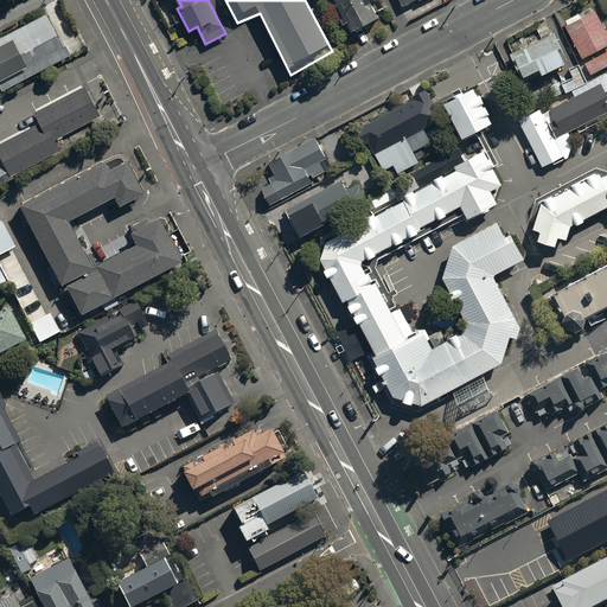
[(366,0),(333,0),(343,16),(339,18),(343,25),(346,23),(351,31),(377,17),(366,0)]
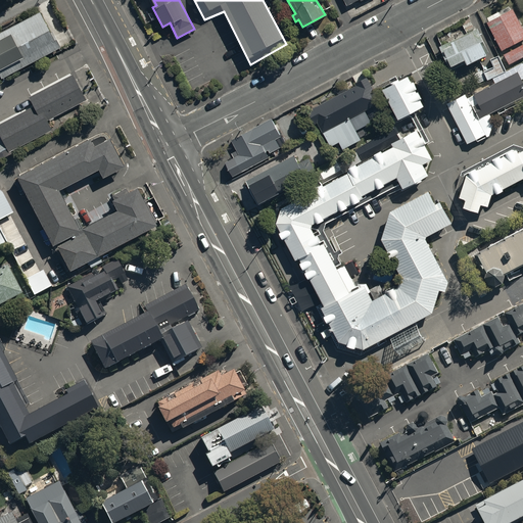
[(49,5),(0,31),(0,76),(0,77),(59,45),(51,31),(60,26),(49,5)]
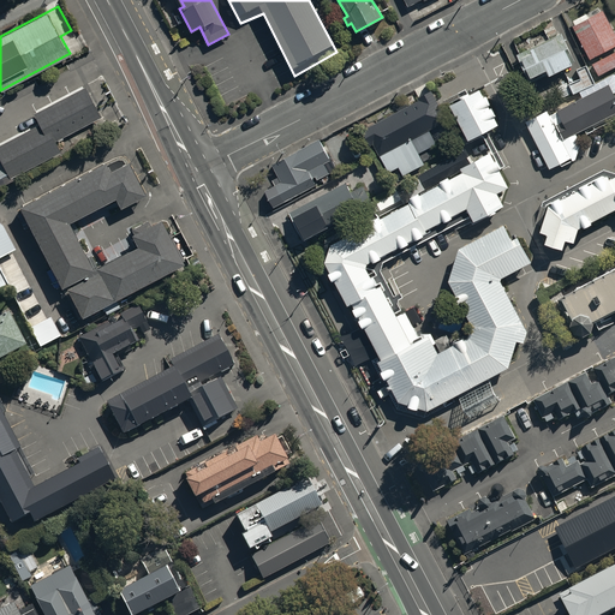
[(574,24),(572,25),(598,75),(614,65),(614,46),(614,45),(614,31),(603,9),(587,17),(585,12),(572,19),(574,24)]
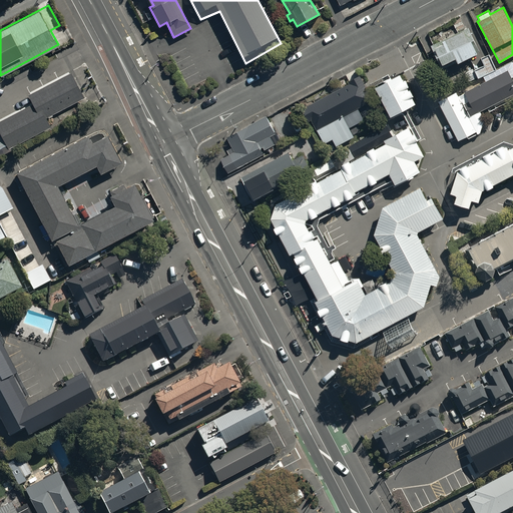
[(457,31),(431,45),(440,63),(455,56),(457,61),(479,50),(464,20),(454,25),(457,31)]
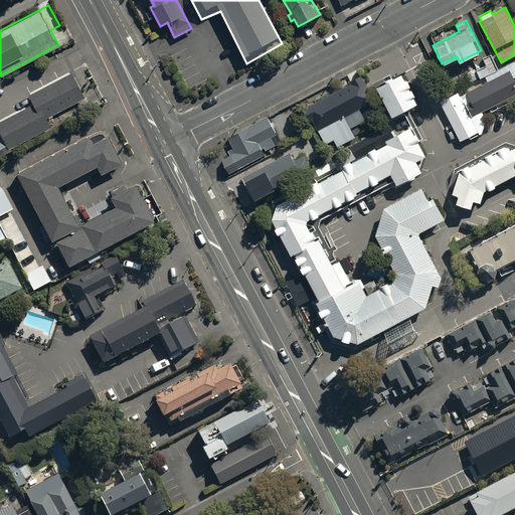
[(486,64),(476,69),(480,78),(498,68),(491,53),(482,57),(486,64)]
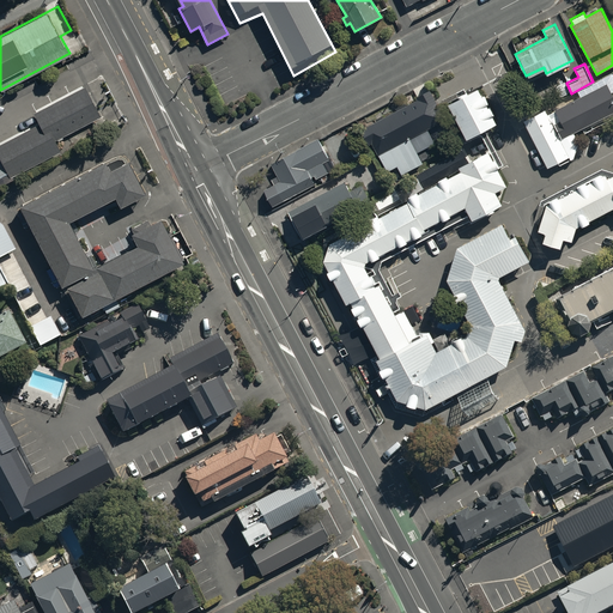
[(612,96),(606,83),(547,114),(546,110),(525,121),(550,168),(577,155),(581,140),(576,132),(612,111),(612,96)]
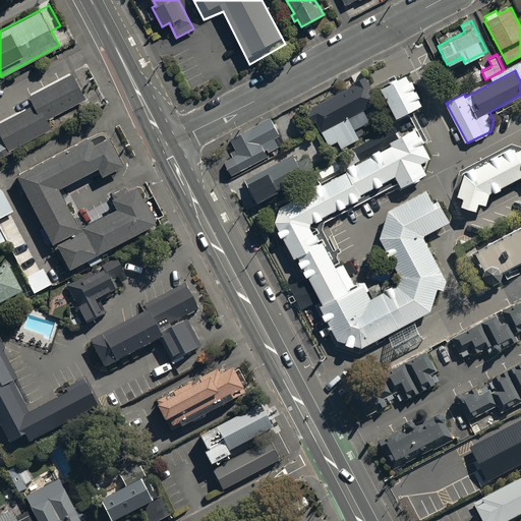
[(0,154),(51,128),(46,118),(84,99),(70,72),(26,96),(31,103),(0,118),(0,154)]
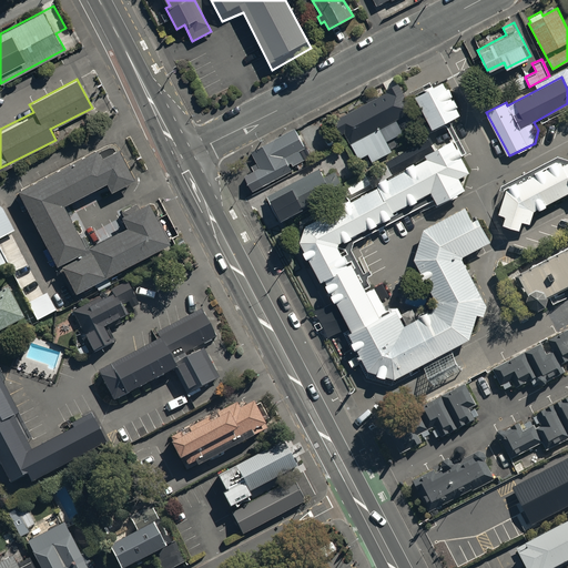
[(443,79),(414,92),(432,128),(460,113),(443,79)]
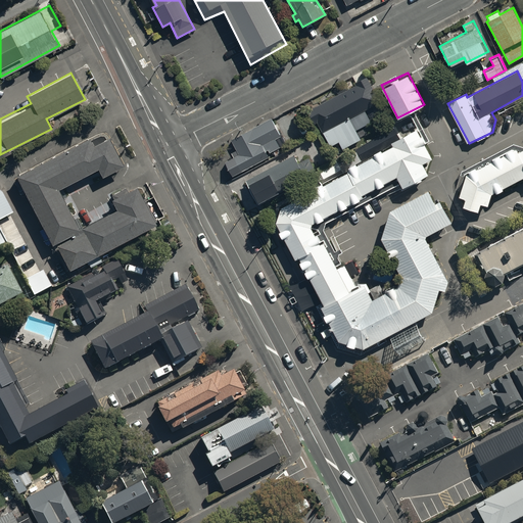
[(357,84),(313,106),(314,109),(310,111),(316,123),(318,122),(330,145),(338,141),(342,148),(361,139),(349,117),(379,101),(366,77),(355,82),(357,84)]
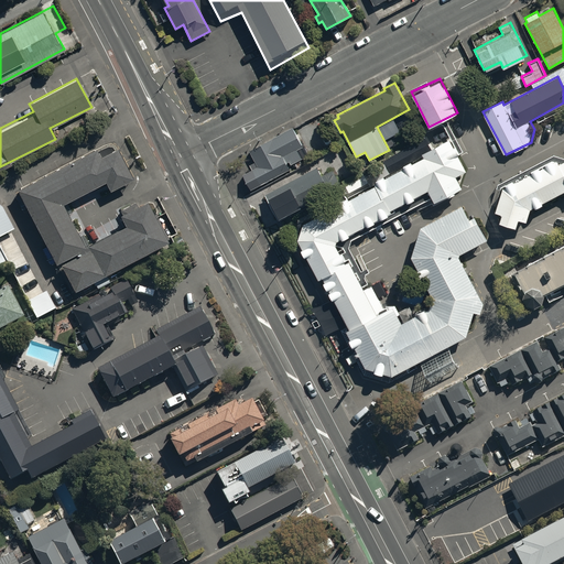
[(249,149),(258,166),(242,174),(250,190),(290,169),(289,164),(301,159),(295,149),(303,145),(293,127),(249,149)]
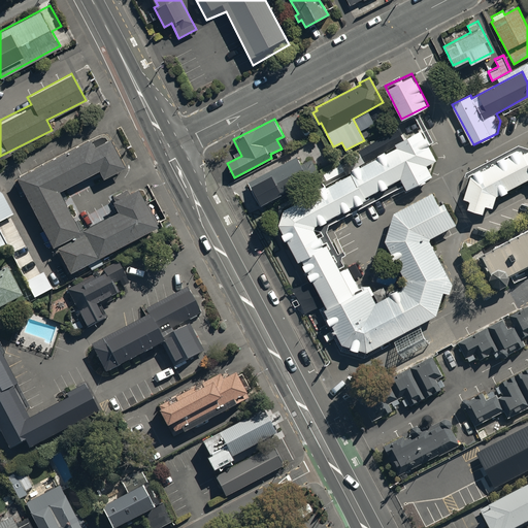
[(282,223),(343,343),(367,350),(438,315),(451,276),(428,235),(455,221),(435,187),(395,209),(386,238),(407,278),(375,296),(368,283),(361,286),(349,263),(344,266),(322,224),(405,179),(409,186),(432,173),(426,162),(434,158),(423,135),(286,208),(282,223)]
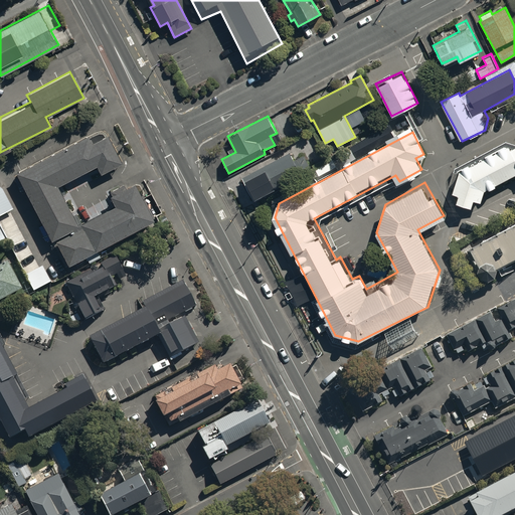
[(57,186),(98,165),(103,174),(124,163),(109,134),(94,142),(89,133),(14,171),(65,270),(158,221),(138,183),(114,195),(119,205),(78,226),(57,186)]
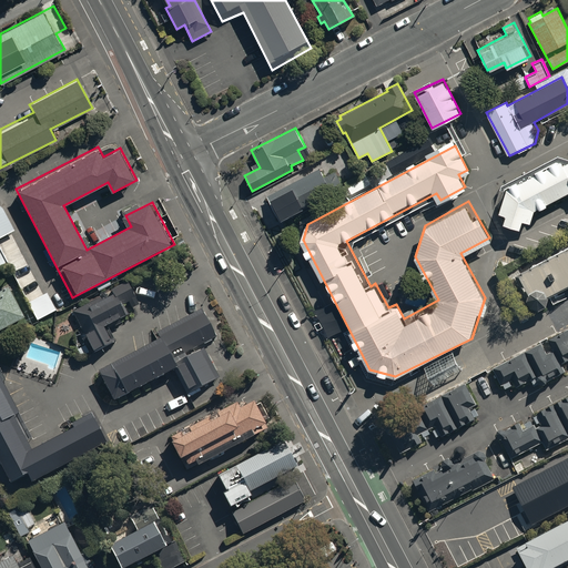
[(506,215),(504,223),(520,229),(524,221),(530,223),(535,211),(539,208),(541,211),(548,208),(546,204),(567,192),(567,159),(559,156),(503,185),(496,209),(500,210),(499,213),(506,215)]
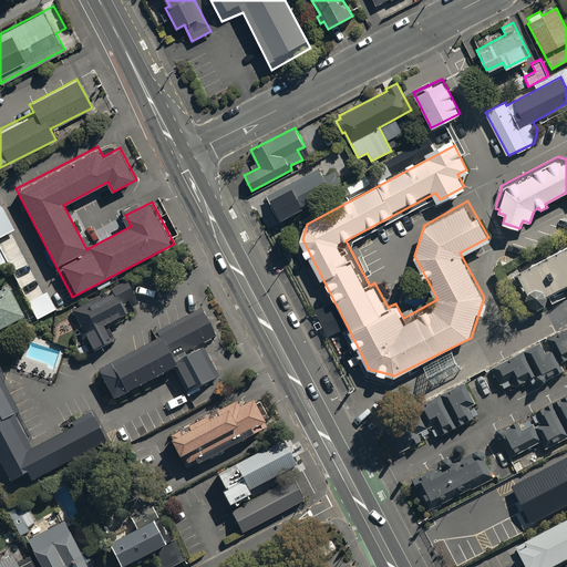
[(319,167),(266,195),(279,219),(299,208),(300,209),(344,186),(334,169),(323,176),(319,167)]
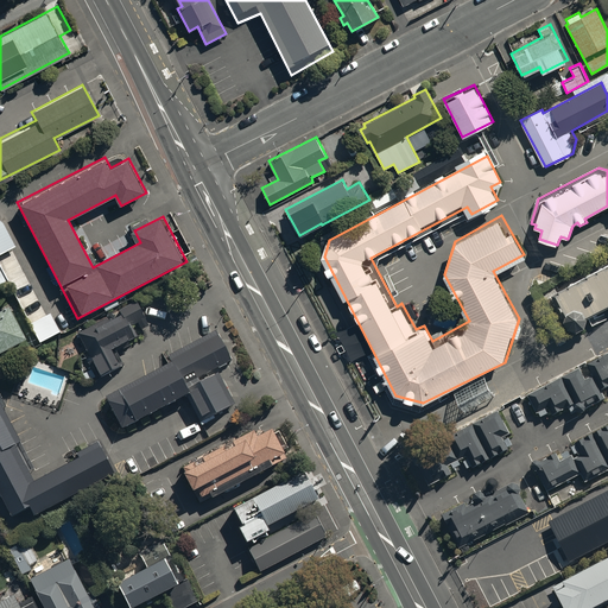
[(0,254),(16,247),(4,226),(0,221),(0,254)]
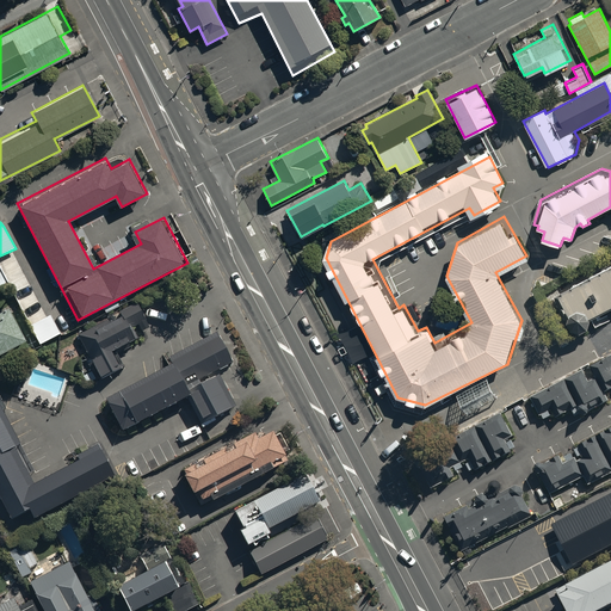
[(610,266),(553,297),(566,323),(566,326),(571,334),(578,337),(586,332),(590,322),(610,310),(610,266)]
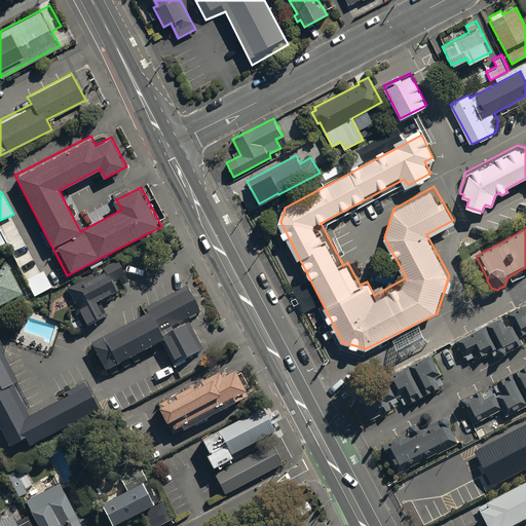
[(67,289),(84,325),(95,320),(96,321),(105,315),(100,305),(117,296),(115,292),(118,291),(113,282),(118,278),(121,285),(127,282),(116,261),(102,268),(104,272),(94,277),(91,275),(67,289)]
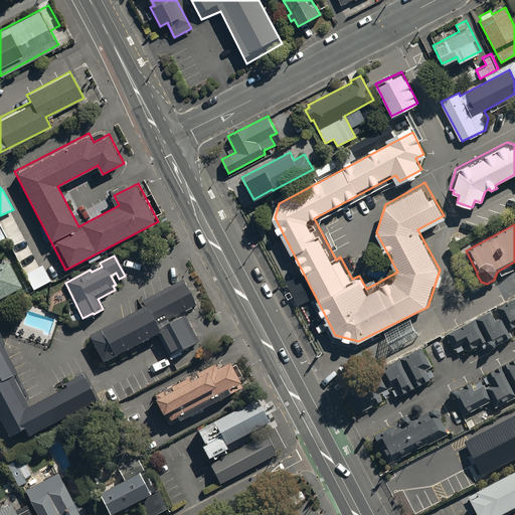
[(6,261),(0,264),(0,299),(21,288),(6,261)]
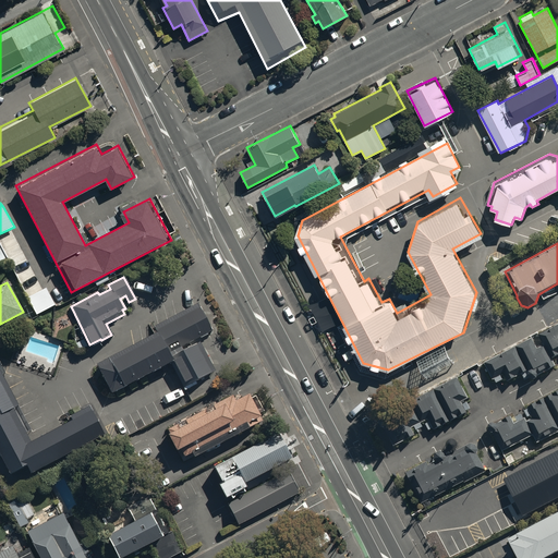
[(46,288),(27,298),(36,315),(55,305),(46,288)]
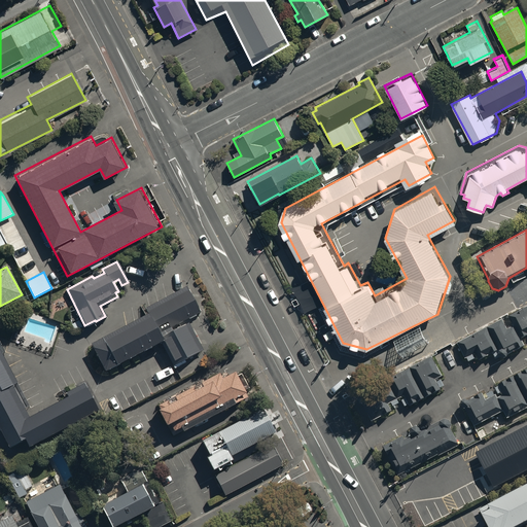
[(147,321),(92,350),(107,379),(166,347),(176,367),(204,353),(188,323),(201,317),(187,291),(143,314),(147,321)]
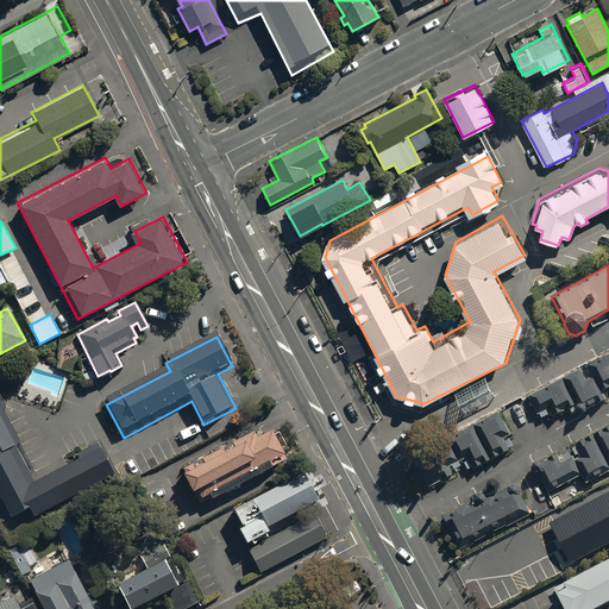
[(601,391),(608,387),(608,352),(586,365),(591,376),(586,380),(581,368),(527,395),(537,414),(548,408),(553,415),(569,407),(573,416),(606,400),(601,391)]
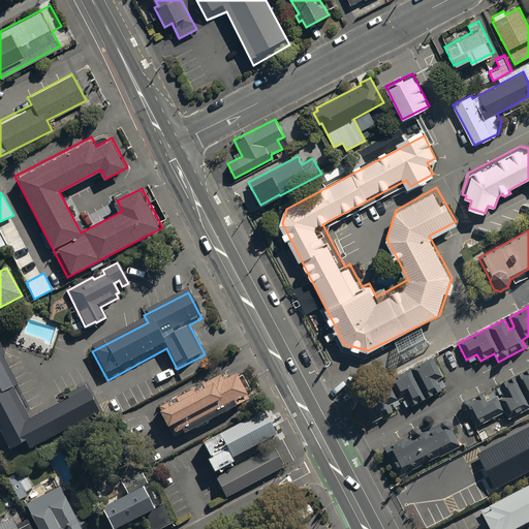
[(0,351),(0,434),(7,448),(25,440),(28,447),(98,411),(84,383),(62,395),(65,400),(29,418),(24,409),(29,407),(0,351)]
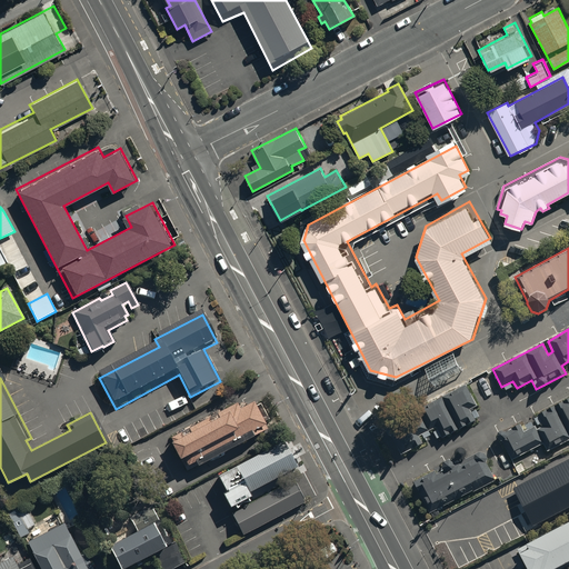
[(478,406),(466,385),(386,426),(401,453),(422,442),(418,436),(436,426),(442,438),(476,420),(470,410),(478,406)]
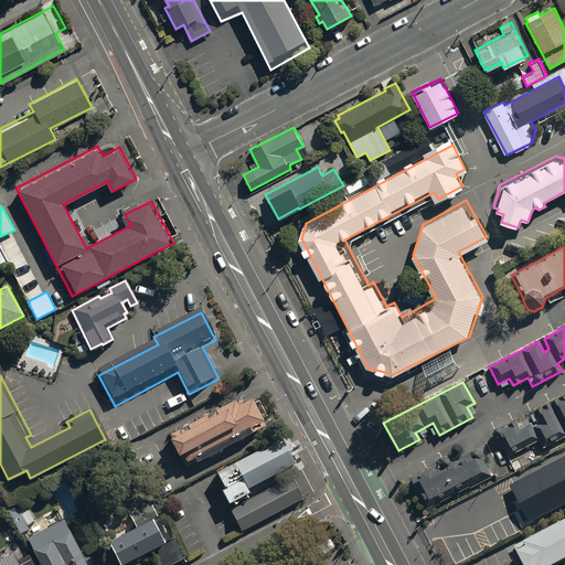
[(543,449),(564,437),(564,396),(535,413),(541,424),(533,428),(531,424),(521,429),(515,420),(500,429),(498,428),(494,429),(493,434),(494,436),(499,439),(509,457),(539,441),(543,449)]
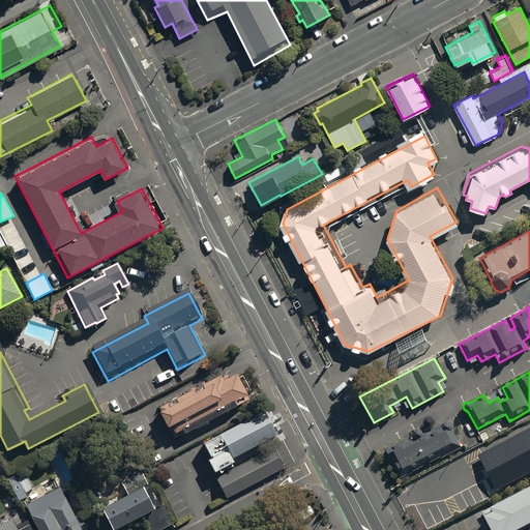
[(219,375),(158,408),(159,410),(157,411),(166,427),(170,424),(174,432),(181,428),(184,434),(247,399),(235,376),(224,382),(219,375)]
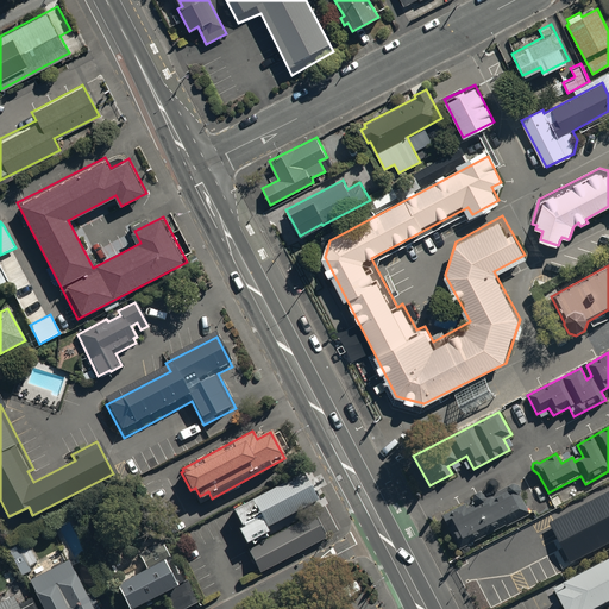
[(264,527),(315,500),(301,472),(231,509),(240,526),(237,528),(245,542),(267,532),(264,527)]
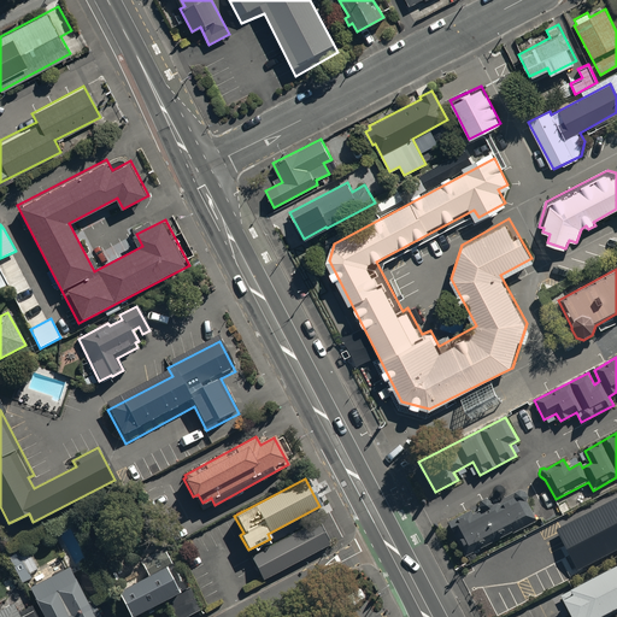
[(466,557),(538,521),(527,500),(528,497),(527,492),(519,489),(505,498),(506,493),(505,489),(501,486),(499,486),(495,486),(494,488),(492,492),(493,494),(494,497),(498,499),(499,500),(493,504),(491,500),(486,498),(481,501),(480,507),(481,510),(474,515),(471,510),(448,522),(466,557)]
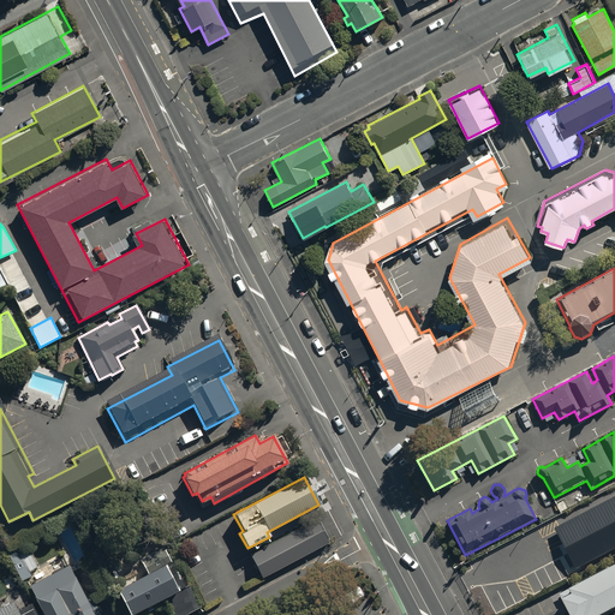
[(614,495),(554,527),(575,568),(614,547),(614,495)]
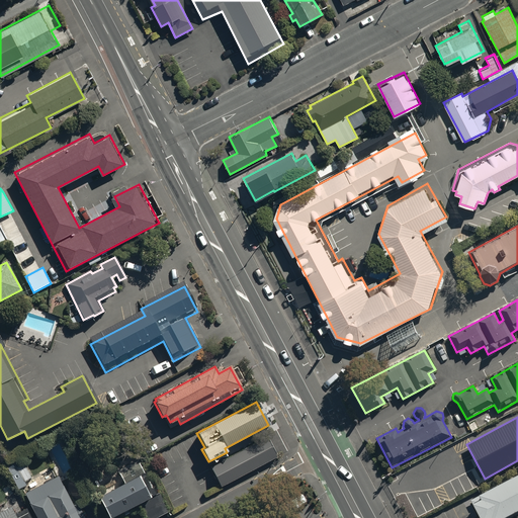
[(209,467),(220,487),(277,457),(267,437),(209,467)]
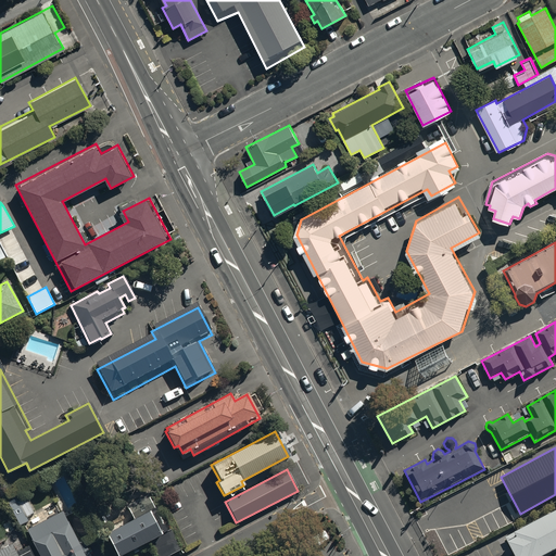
[(104,533),(116,555),(118,555),(149,540),(158,555),(169,555),(181,550),(171,528),(167,530),(148,495),(127,506),(134,518),(104,533)]
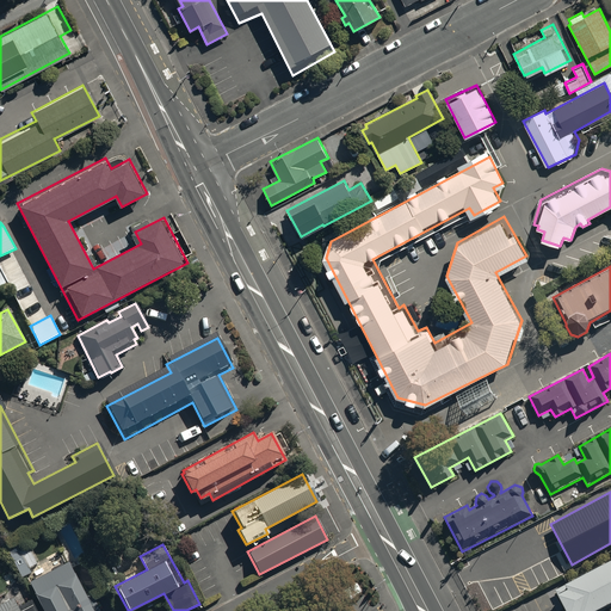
[(8,550),(22,578),(31,573),(29,568),(37,563),(29,547),(19,551),(17,545),(8,550)]
